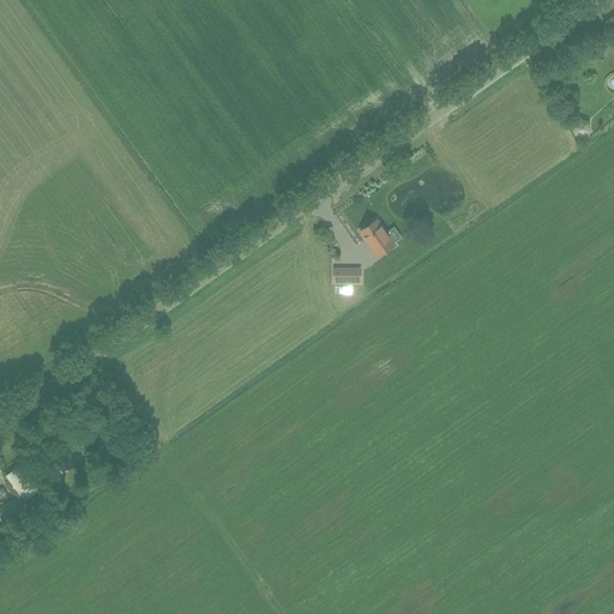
[(369,246),(378,258),(395,246),(393,244),(386,234),(377,220),(360,232),(369,245),(369,246)]
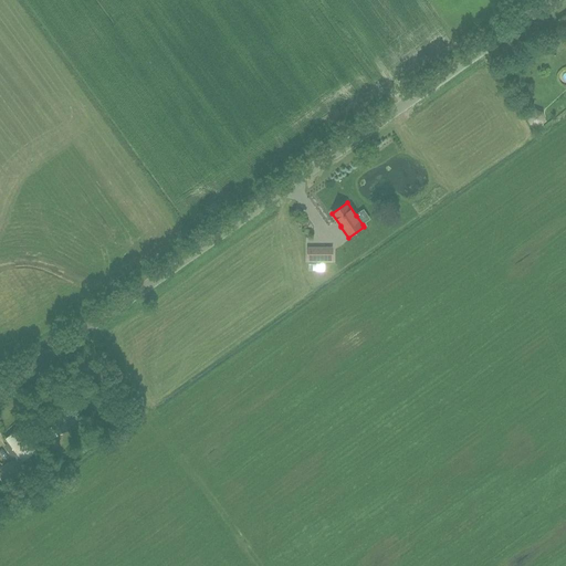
[(398,230),(413,218),(410,213),(395,226),(398,230)]
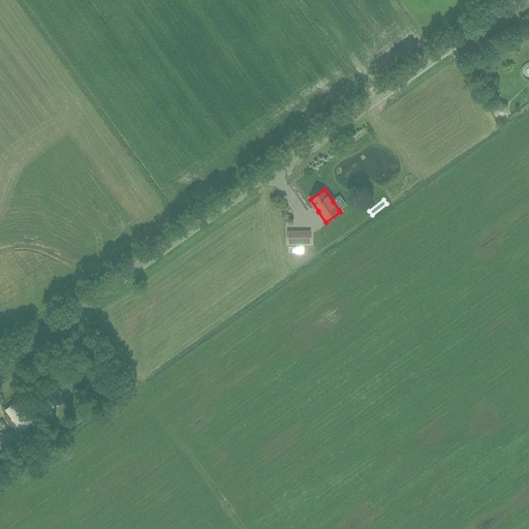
[(335,215),(341,224),(350,218),(344,209),(335,215)]
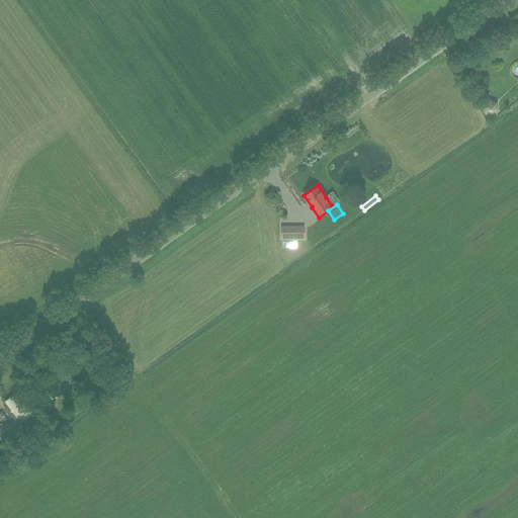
[(296,239),(296,228),(282,228),(282,239),(296,239)]
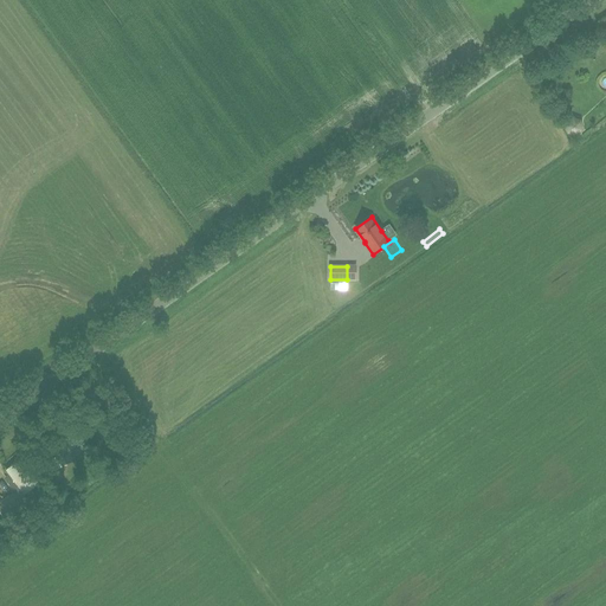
[(2,500),(18,520),(33,508),(37,514),(51,503),(44,494),(51,489),(44,479),(45,478),(27,453),(7,469),(20,487),(2,500)]
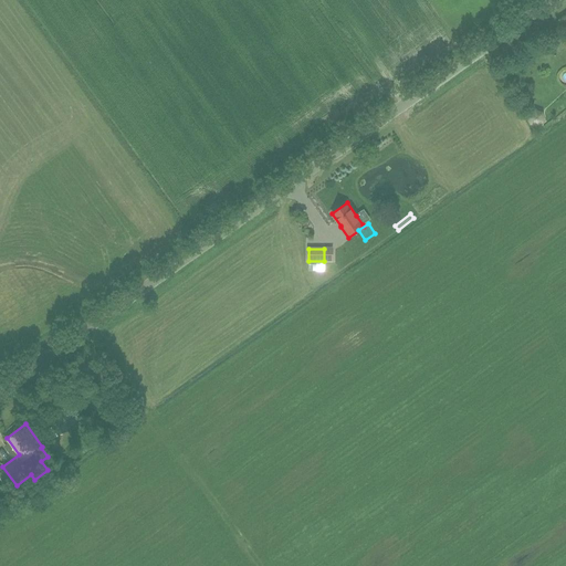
[(0,478),(9,490),(17,485),(2,467),(0,468),(0,478)]
